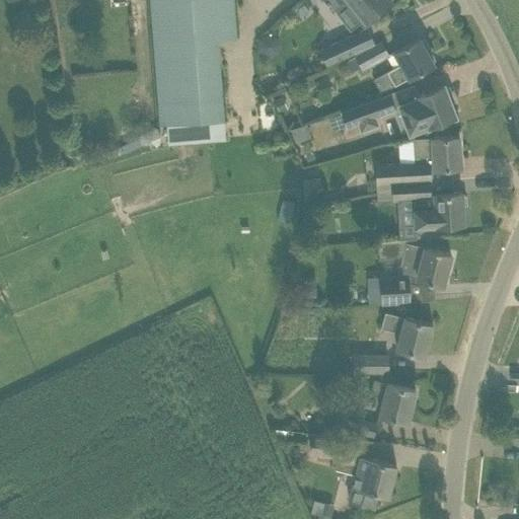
[(149,0),(158,124),(224,120),(218,40),(234,39),(236,35),(233,0),(149,0)]
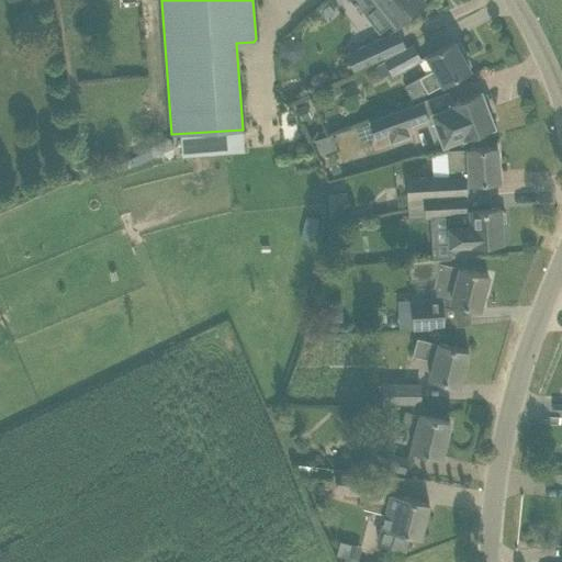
[(350,0),(351,1),(355,6),(356,3),(362,11),(373,3),(393,29),(407,17),(424,3),(422,0),(350,0)]
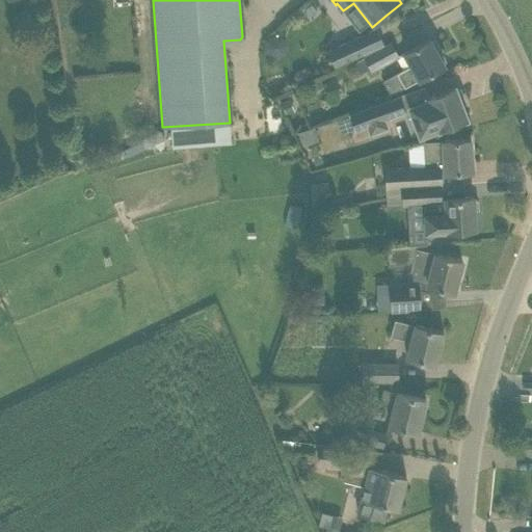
[(377,28),(328,51),(335,65),(384,44),(377,28)]
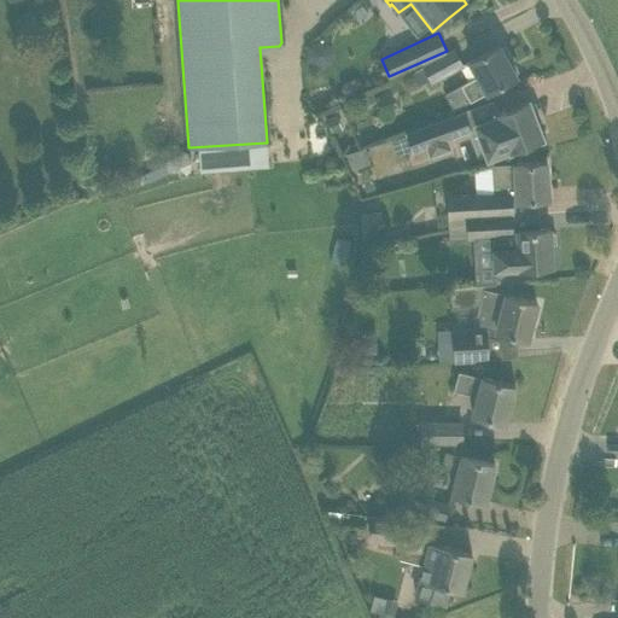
[(474,76),(444,93),(453,109),(484,92),(485,93),(516,75),(507,59),(511,58),(503,45),(500,47),(497,44),(467,62),(474,76)]
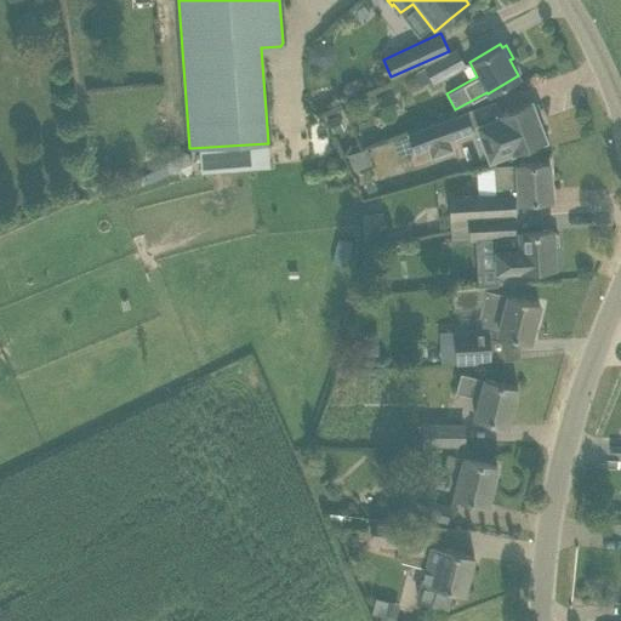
[(431,80),(433,84),(466,66),(456,47),(423,66),(423,67),(431,80)]
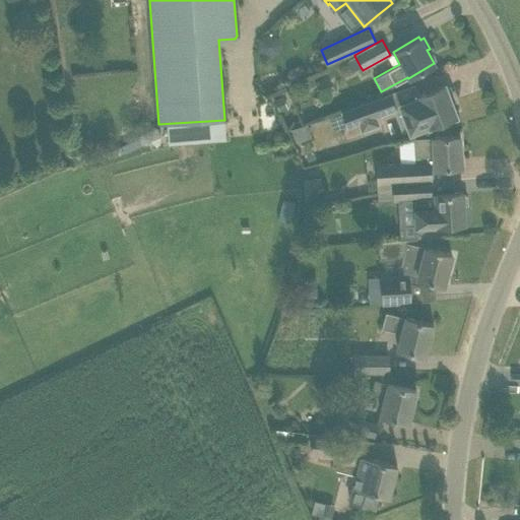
[(354,56),(345,61),(350,72),(361,67),(354,56)]
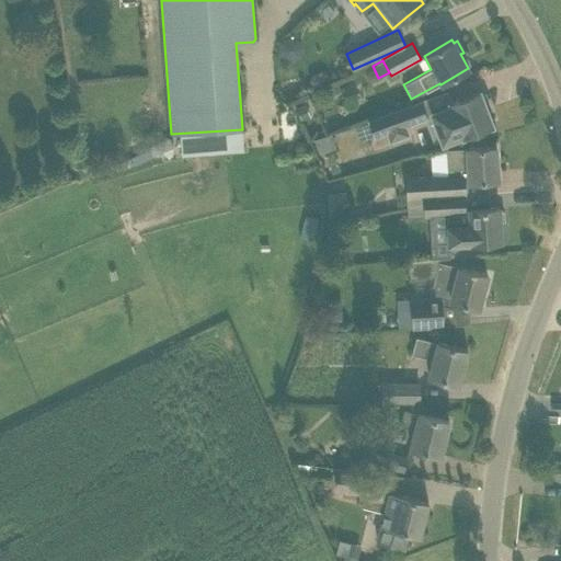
[(491,124),(485,110),(490,109),(484,93),(480,95),(479,91),(450,102),(451,105),(432,112),(436,123),(428,126),(435,141),(442,138),(443,141),(462,134),(462,135),(491,124)]
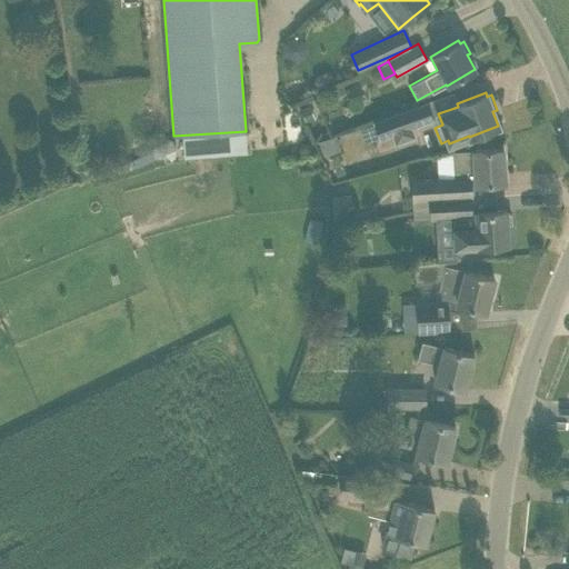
[(373,121),(380,138),(431,119),(425,101),(373,121)]
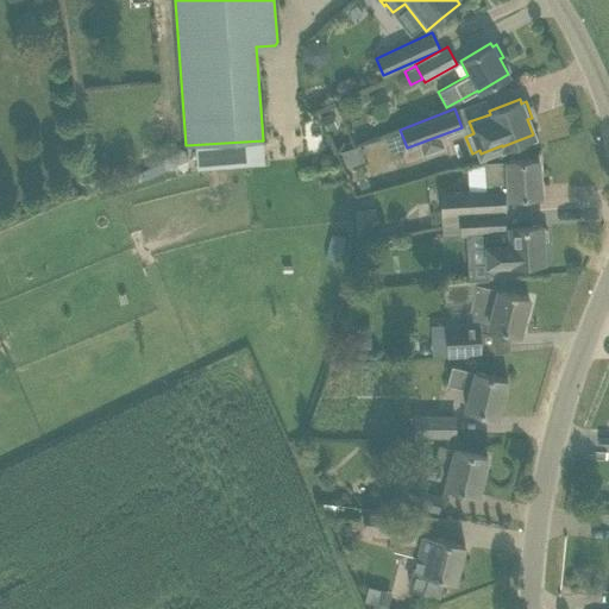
[(340,151),(345,167),(364,161),(358,145),(340,151)]
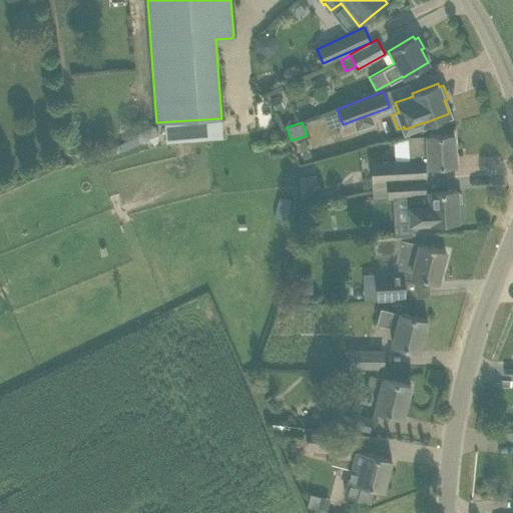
[(370,162),(372,192),(389,189),(388,181),(388,180),(425,176),(425,166),(455,164),(453,133),(407,135),(408,160),(370,162)]
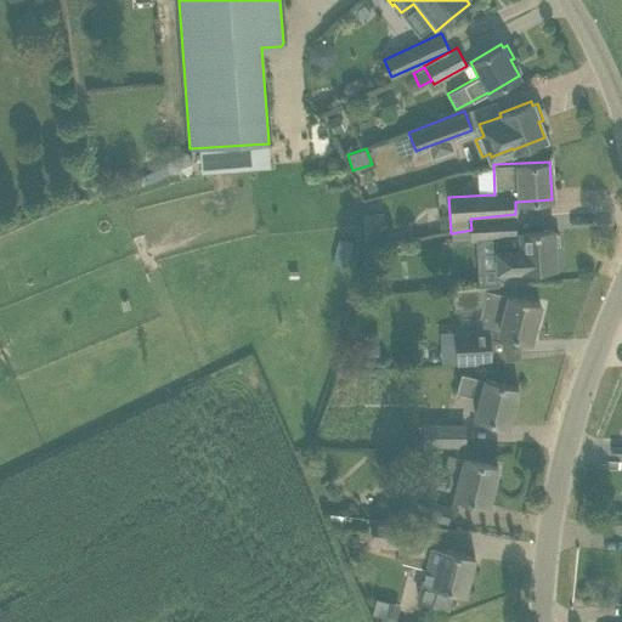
[(361,213),(363,247),(378,246),(375,213),(361,213)]
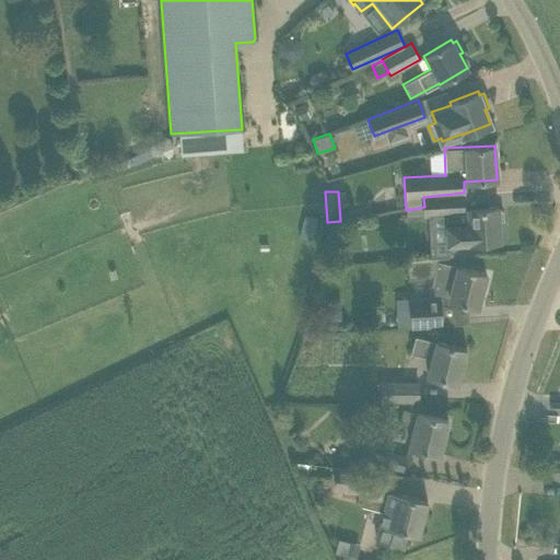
[(424,207),(406,210),(407,216),(422,214),(422,216),(445,214),(446,223),(445,223),(446,243),(447,255),(475,254),(474,242),(500,241),(499,222),(503,219),(502,211),(498,209),(498,206),(465,207),(464,193),(423,197),(423,198),(424,207)]
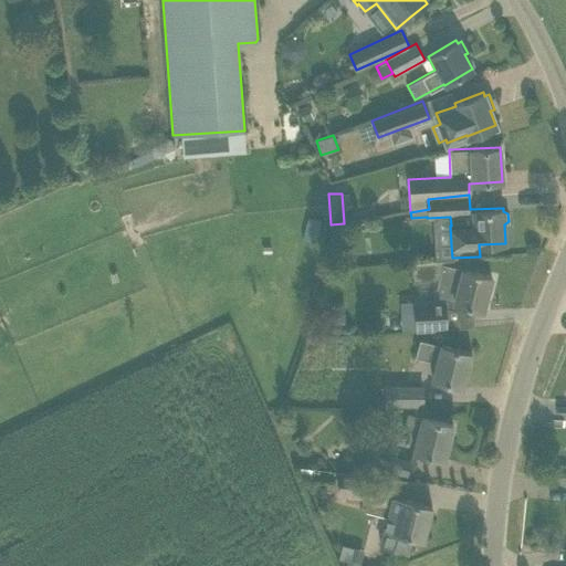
[(482,310),(491,275),(442,263),(432,297),(413,299),(413,301),(400,301),(401,332),(447,328),(446,300),(482,310)]
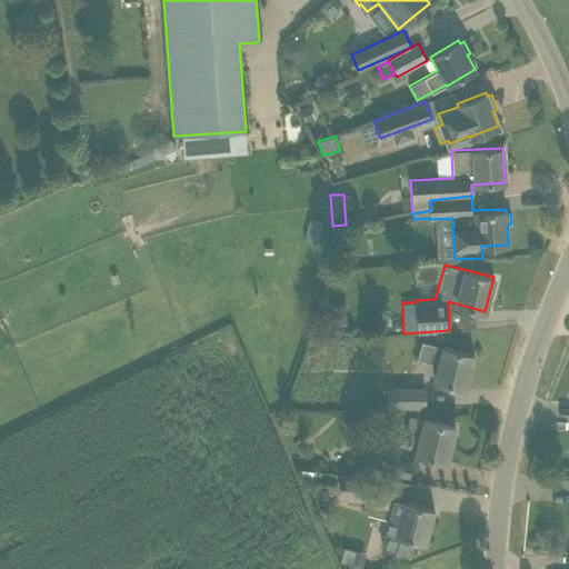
[(432,380),(465,389),(473,353),(421,341),(417,358),(437,363),(432,380)]
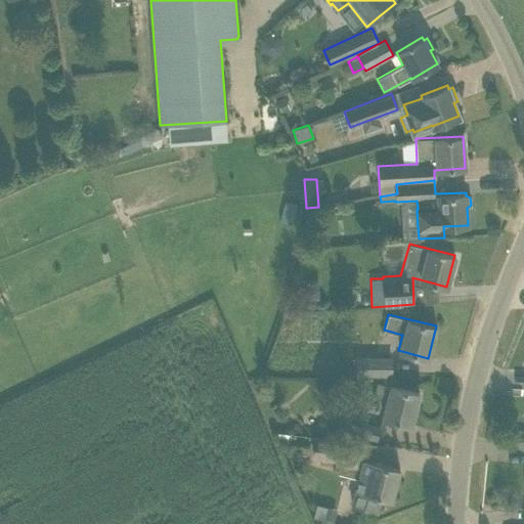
[(355,356),(356,376),(392,376),(392,356),(355,356)]
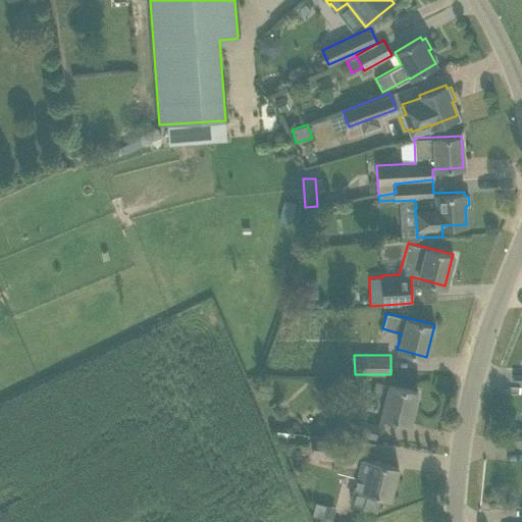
[(371,396),(384,399),(379,415),(409,423),(417,392),(375,380),(371,396)]
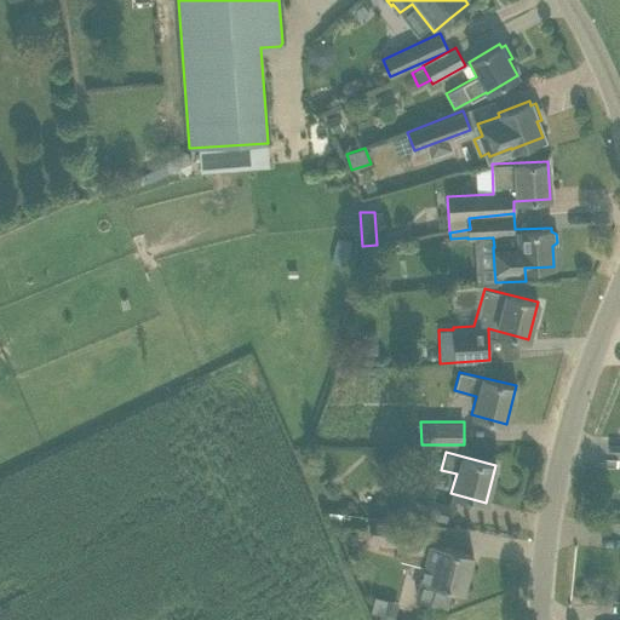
[(419,514),(446,521),(451,504),(424,497),(419,514)]
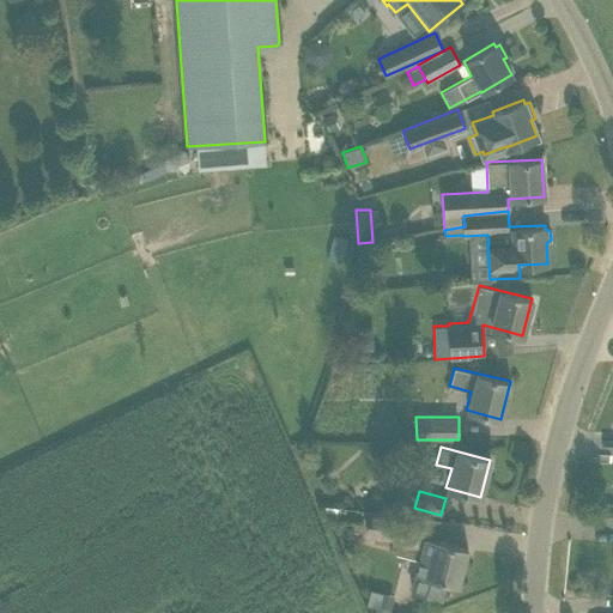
[(429,562),(425,575),(416,572),(412,589),(439,596),(444,581),(457,584),(467,548),(407,533),(408,515),(369,509),(366,535),(393,538),(389,552),(429,562)]
